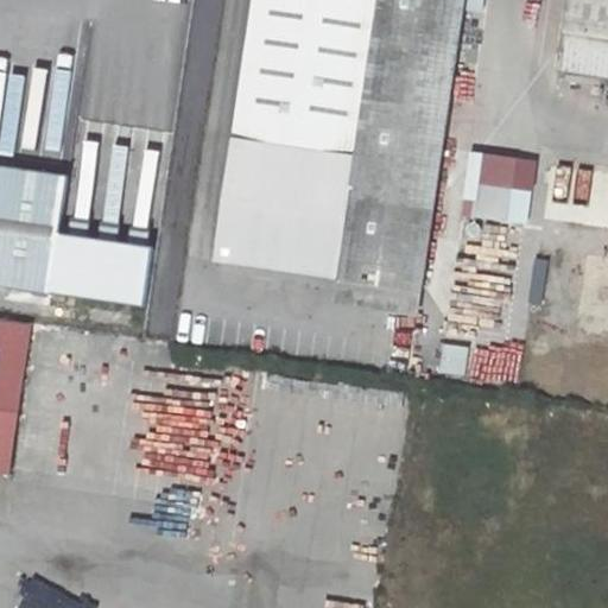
[(253,0),(215,263),(409,292),(423,282),(464,0),(253,0)]
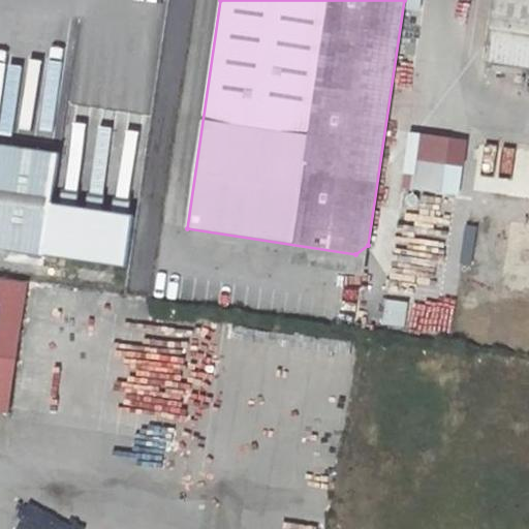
[(528,0),(496,0),(492,31),(528,36),(528,0)]
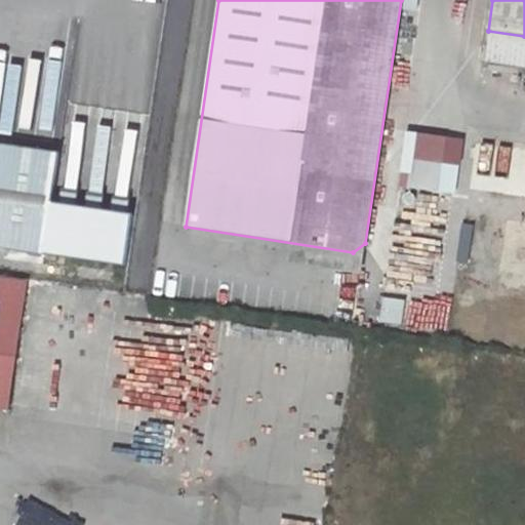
[(524,36),(488,31),(483,61),(524,67),(524,36)]
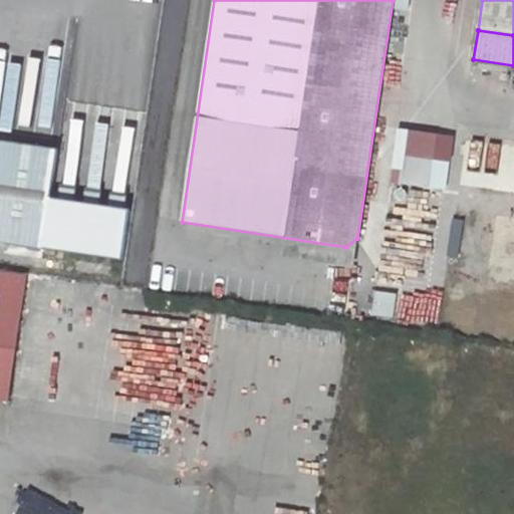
[(52,199),(59,150),(0,141),(0,242),(124,261),(133,210),(52,199)]
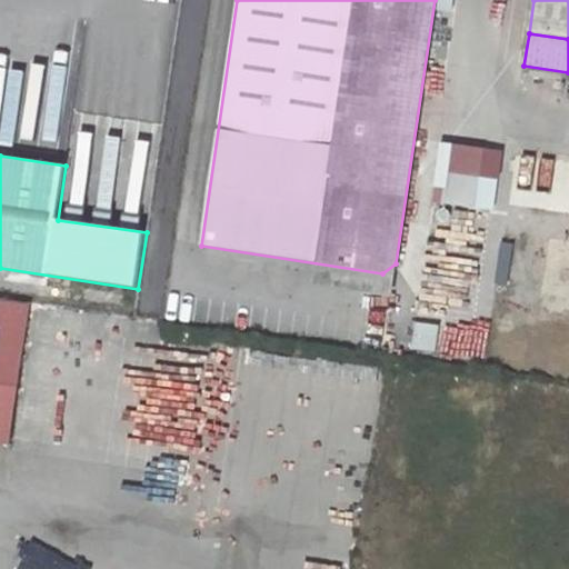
[(477,179),(447,175),(442,206),(472,210),(477,179)]
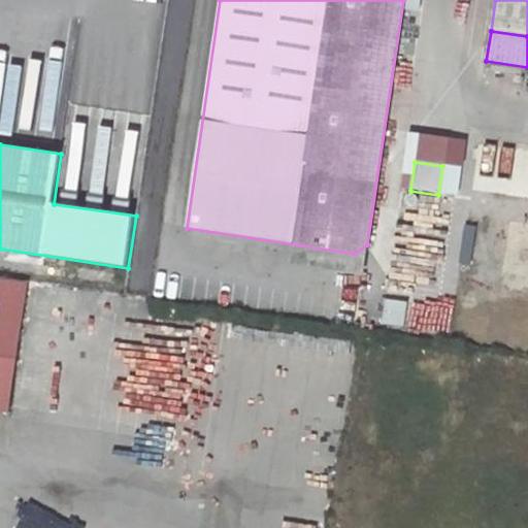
[(0,409),(7,410),(26,286),(0,281),(0,409)]
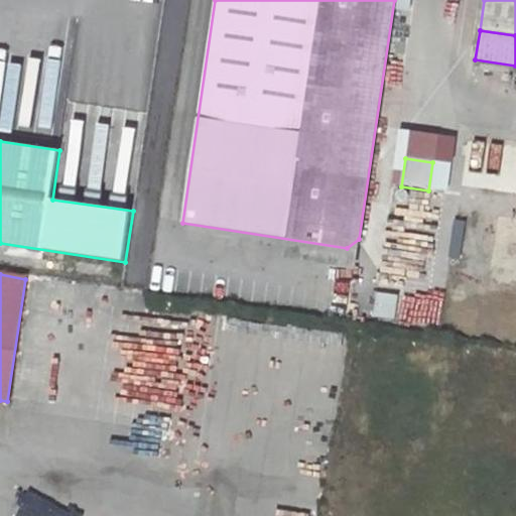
[(339,397),(346,331),(227,317),(220,384),(339,397)]
